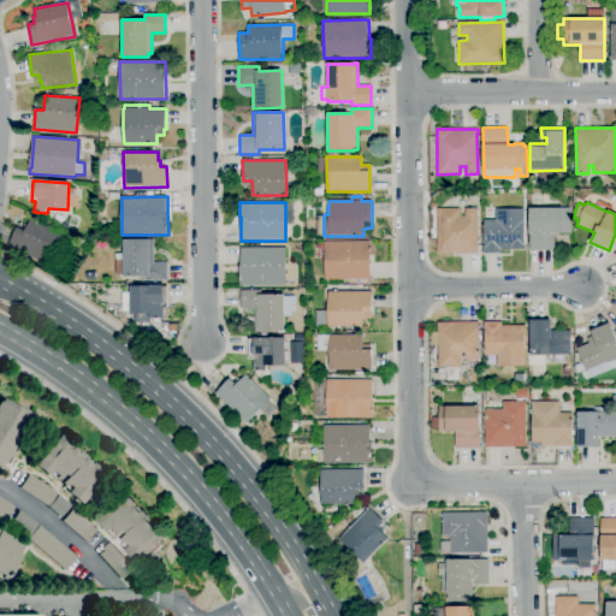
[(478,254),(437,254),(437,208),(460,208),(460,217),(466,217),(466,208),(478,208),(478,254)]
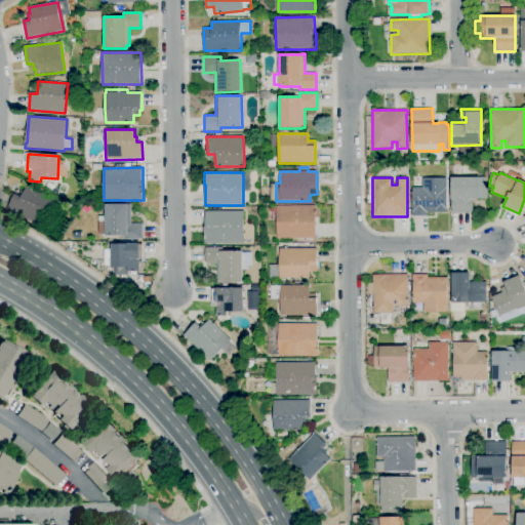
[(452,213),(451,177),(486,177),(486,199),(473,199),(473,213),(452,213)]
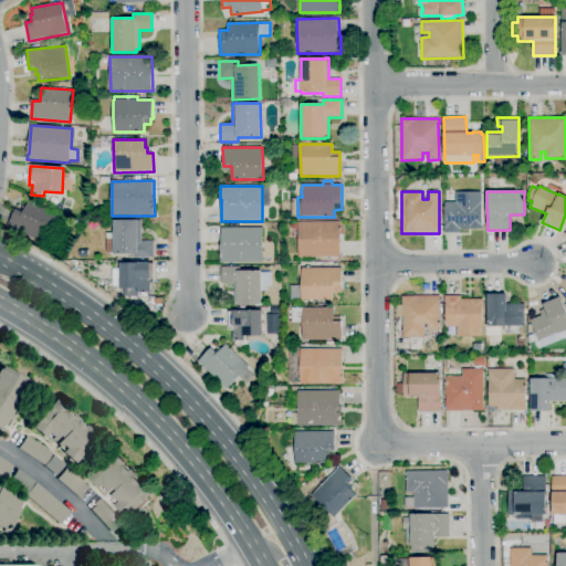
[(444,233),(444,227),(446,227),(444,202),(457,202),(457,192),(481,192),(481,229),(460,229),(460,232),(444,233)]
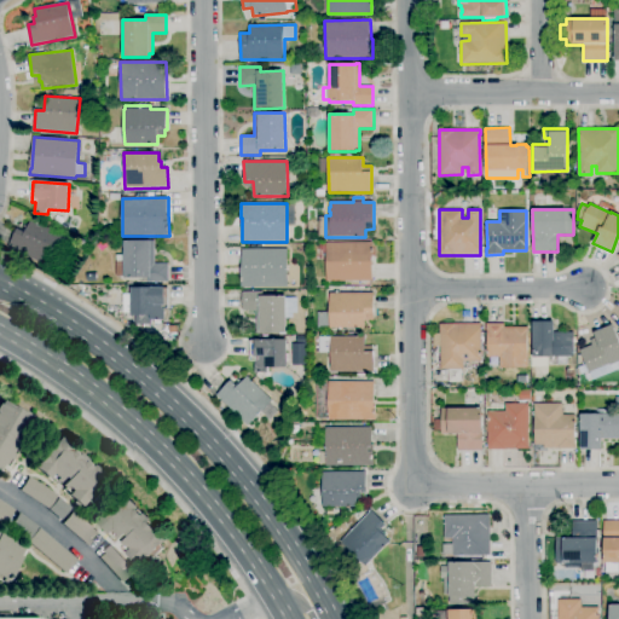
[(63,225),(55,221),(57,215),(65,220),(63,225)]
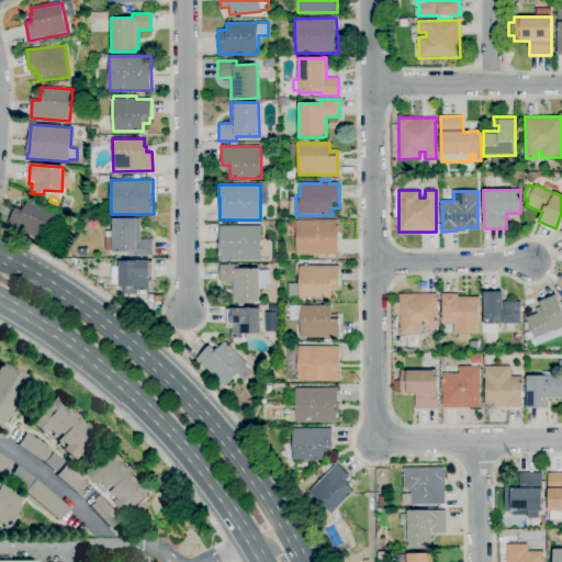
[(44,242),(8,225),(15,208),(23,212),(29,200),(57,213),(44,242)]
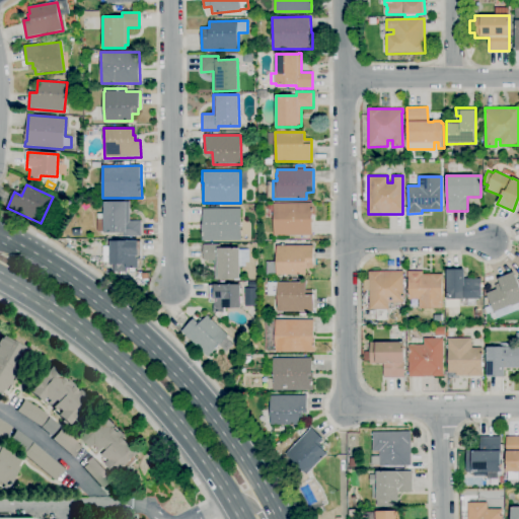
[(124,236),(124,233),(104,233),(104,232),(98,232),(97,214),(104,214),(104,202),(130,202),(130,221),(141,221),(141,235),(124,236)]
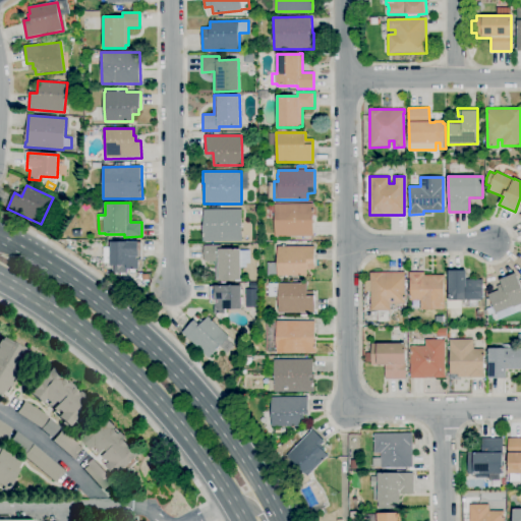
[(313,236),(275,237),(275,205),(314,205),(314,208),(313,208),(313,236)]
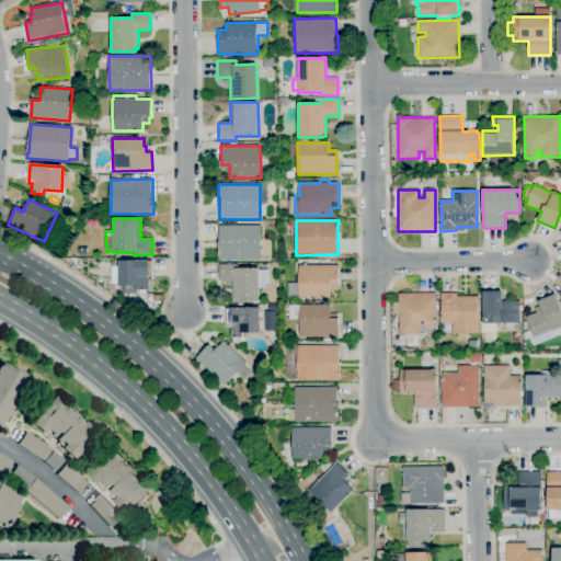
[(261,261),(218,260),(218,243),(219,243),(219,226),(261,226),(261,261)]
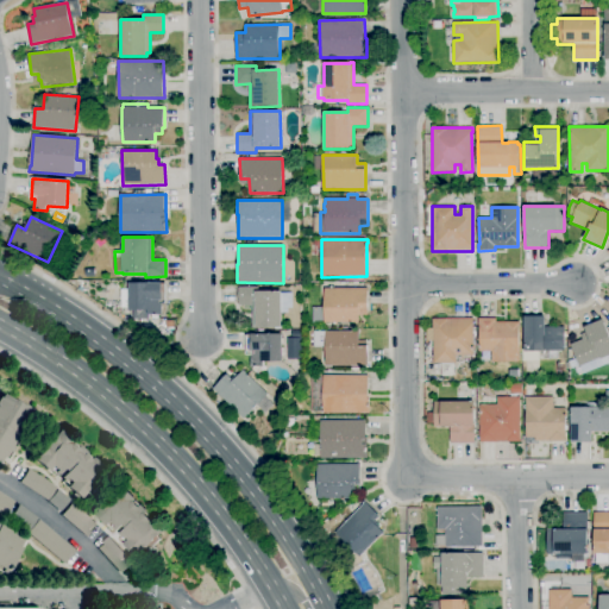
[(133,319),(133,311),(130,311),(130,307),(121,308),(121,289),(130,289),(130,283),(161,283),(164,283),(165,302),(162,302),(162,314),(149,314),(149,319),(133,319)]
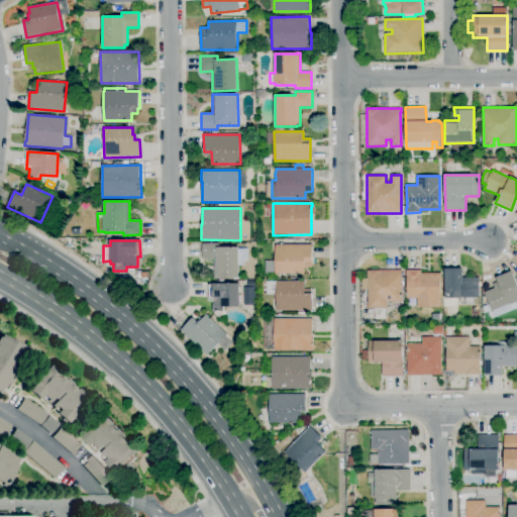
[(239,279),(214,279),(214,260),(203,260),(203,244),(219,244),(219,247),(239,247),(239,248),(248,248),(248,262),(243,262),(243,266),(239,266),(239,279)]
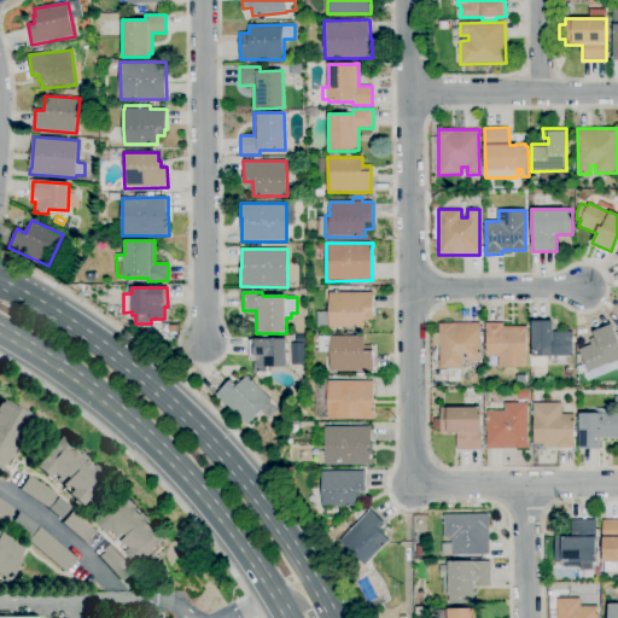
[(365,327),(318,327),(318,313),(330,312),(330,292),(373,292),(373,313),(366,313),(366,320),(365,320),(365,327)]
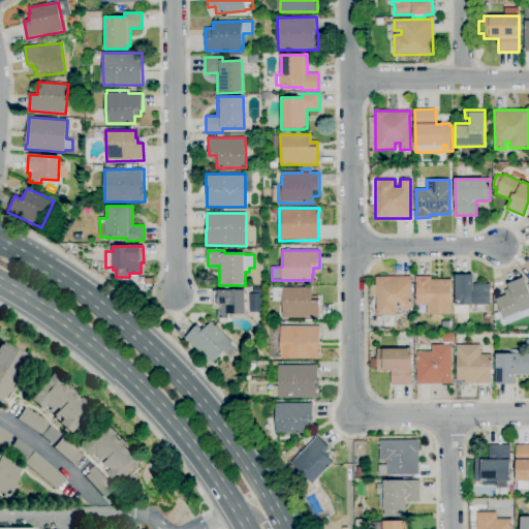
[(455,314),(454,304),(456,304),(456,275),(473,275),(473,284),(490,284),(491,304),(472,305),(468,306),(468,314),(455,314)]
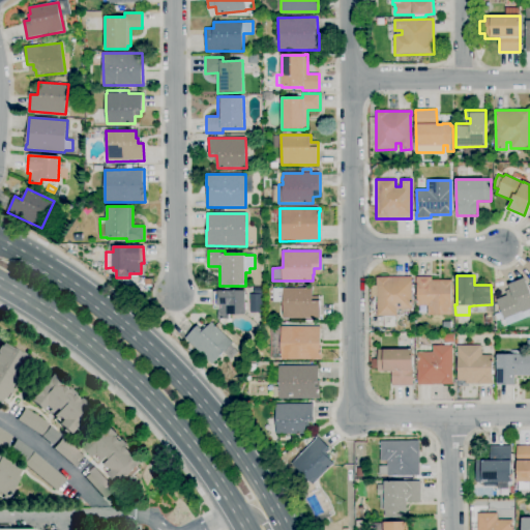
[(398,316),(378,316),(378,287),(377,287),(377,277),(412,277),(412,310),(396,310),(398,316)]
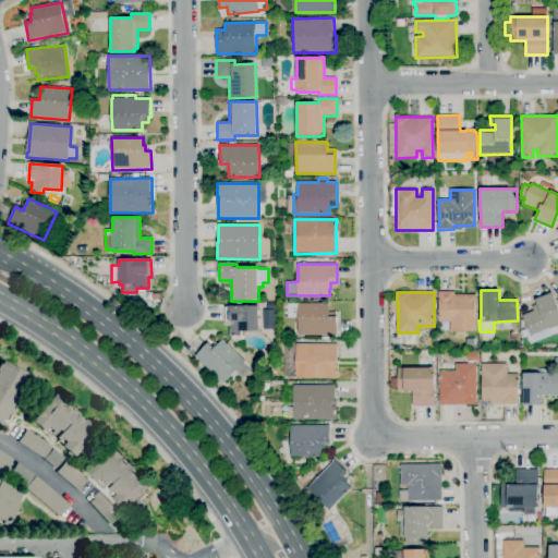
[(475,331),(450,331),(450,323),(439,323),(439,298),(438,298),(438,292),(455,292),(455,295),(475,295),(475,331)]
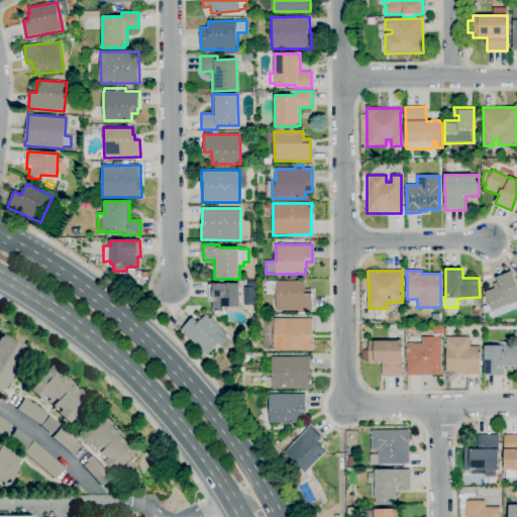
[(488,318),(486,313),(492,310),(485,292),(495,288),(493,284),(498,282),(496,278),(512,272),(516,284),(516,301),(510,305),(512,310),(496,317),(495,315),(488,318)]
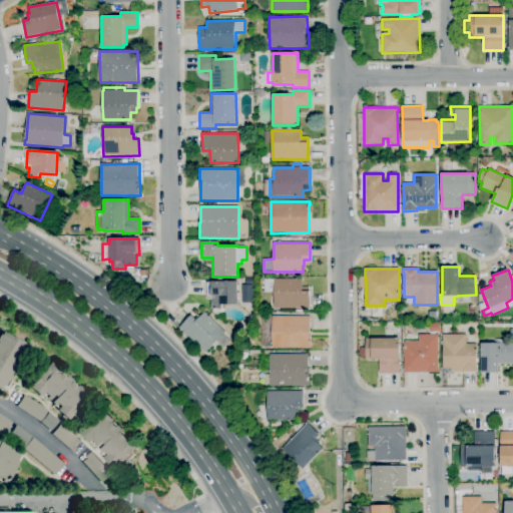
[(310,308),(275,308),(275,292),(266,292),(266,279),(303,279),(303,292),(310,292),(310,308)]
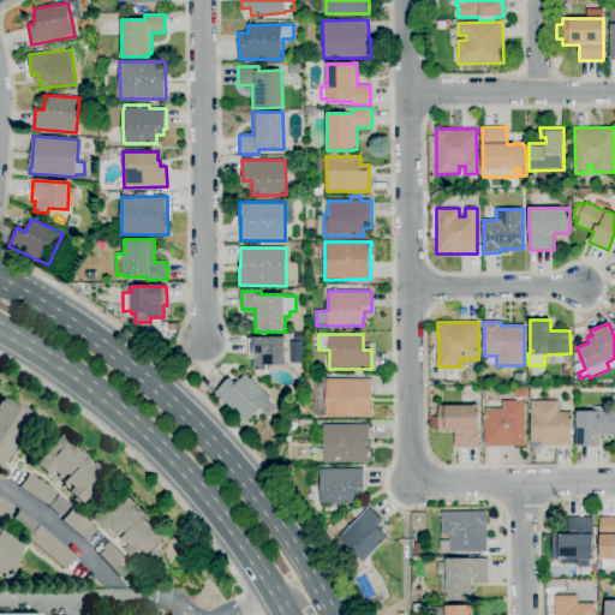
[(267,370),(254,370),(254,359),(249,359),(249,339),(254,339),(254,338),(285,338),(286,365),(267,365),(267,370)]
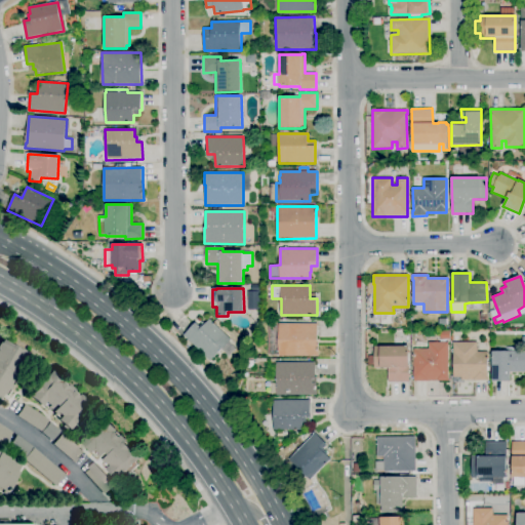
[(391,324),(380,324),(380,314),(391,314),(391,324)]
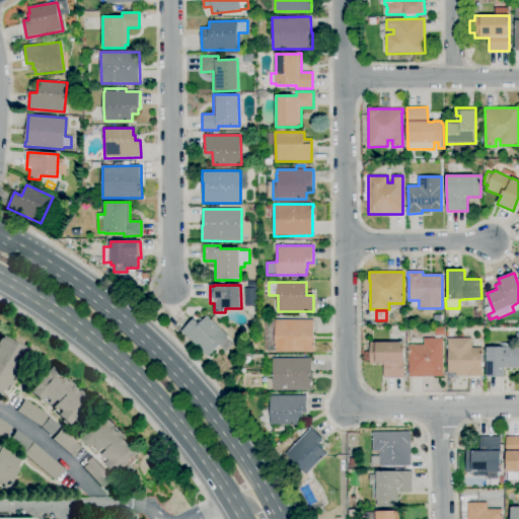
[(208,357),(181,331),(194,319),(199,324),(207,315),(228,336),(208,357)]
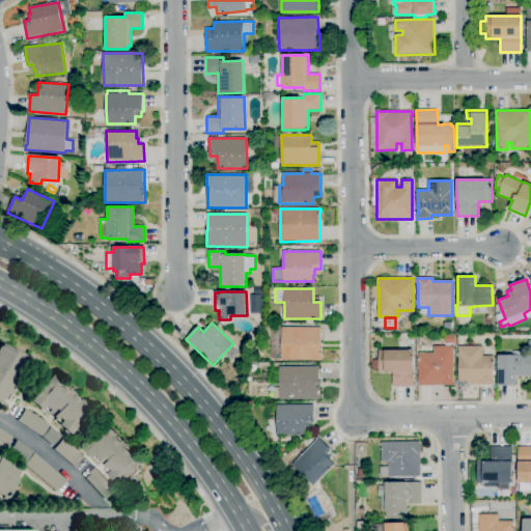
[(323,360),(282,360),(282,328),(322,328),(320,347),(323,347),(323,360)]
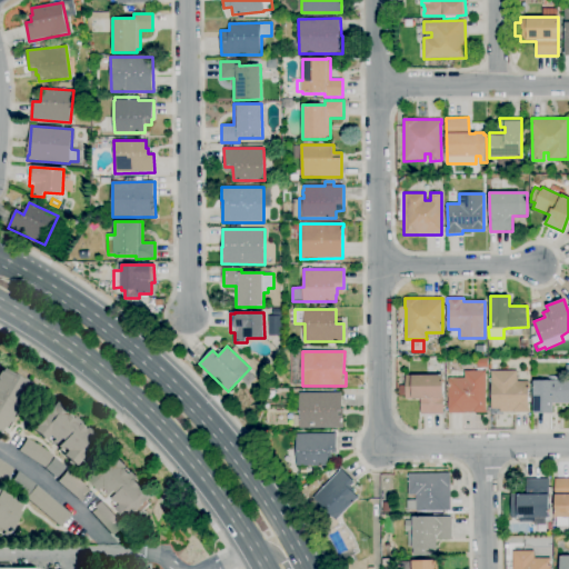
[(478,368),(477,359),(488,359),(488,368),(478,368)]
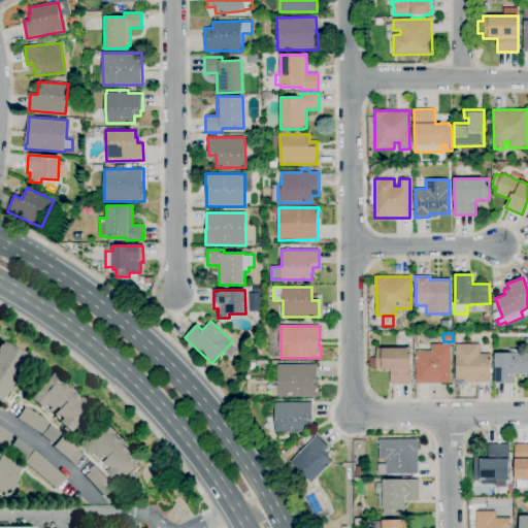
[(0,400),(0,344),(2,341),(13,348),(14,347),(27,355),(25,358),(27,359),(24,364),(23,364),(15,376),(14,375),(12,378),(13,378),(13,380),(15,382),(12,387),(9,392),(6,397),(3,396),(2,396),(0,400)]
